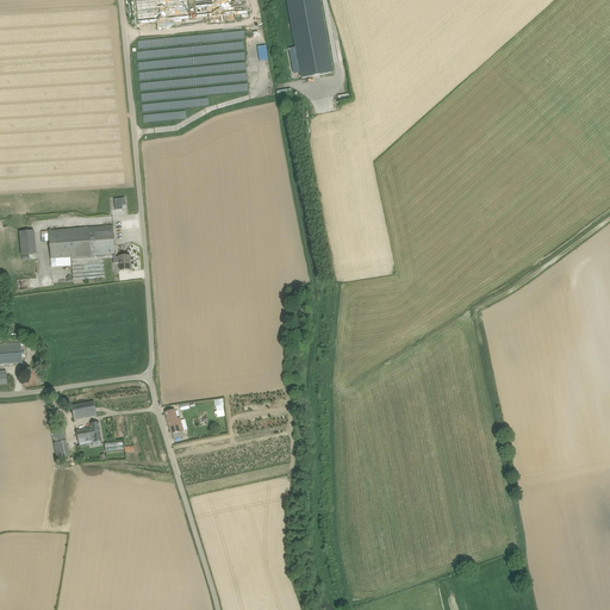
[(175,20),(188,20),(187,0),(136,0),(137,24),(160,23),(161,26),(175,26),(175,20)]
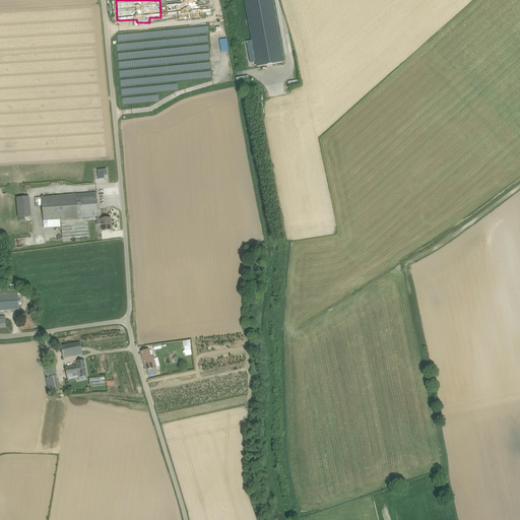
[(211,0),(173,0),(175,15),(177,15),(205,12),(205,15),(212,14),(211,0)]
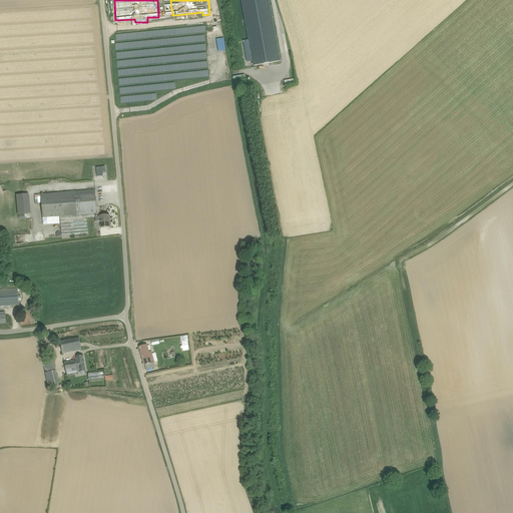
[(241,0),(254,66),(268,63),(280,61),(268,0),(241,0)]
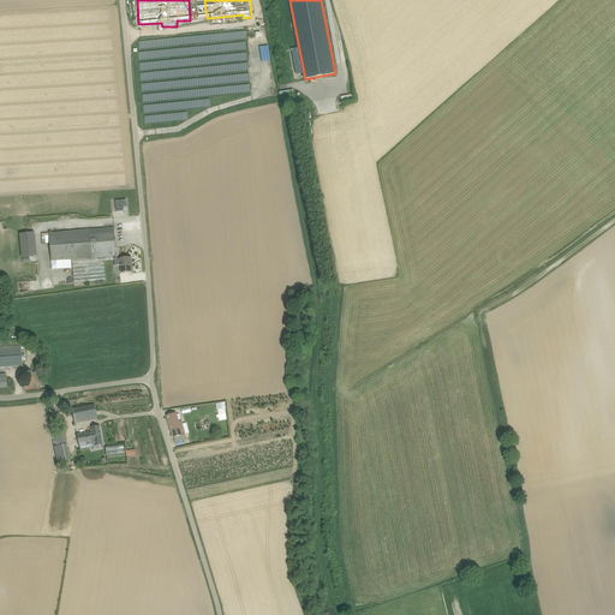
[(117,212),(124,210),(124,208),(126,207),(126,199),(115,201),(117,212)]
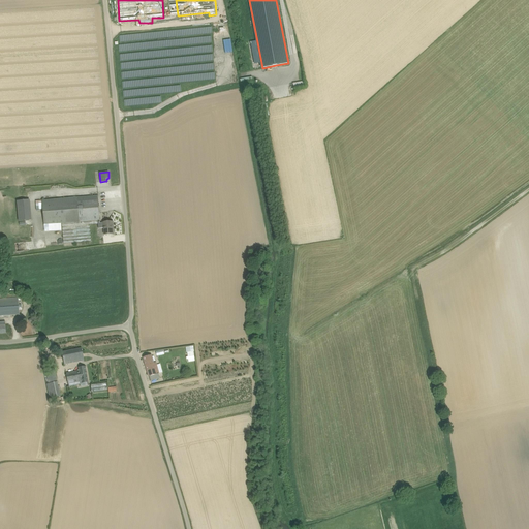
[(54,225),(62,224),(99,220),(100,220),(98,196),(42,200),(44,225),(54,225)]
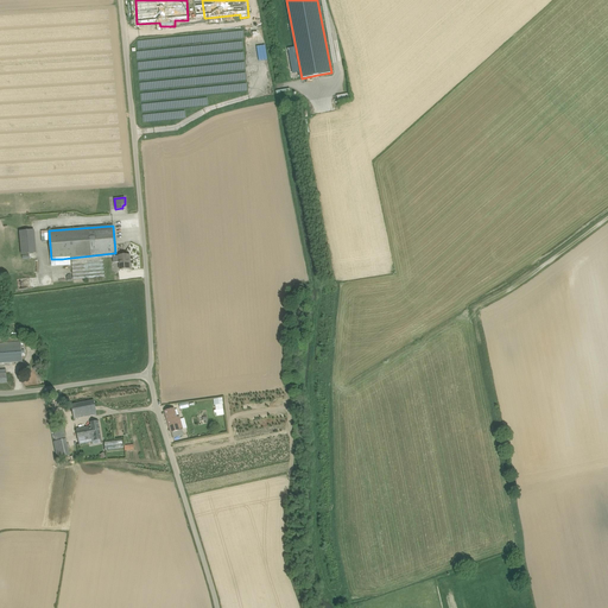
[(21,255),(37,254),(35,232),(20,233),(21,255)]
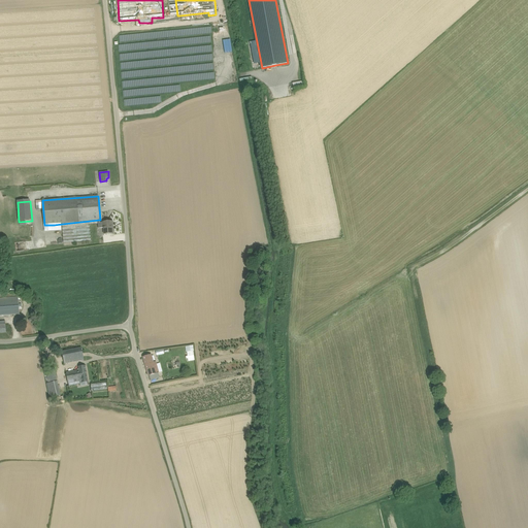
[(99,223),(100,223),(100,222),(99,220),(62,224),(62,230),(64,243),(91,241),(90,225),(99,224),(99,223)]
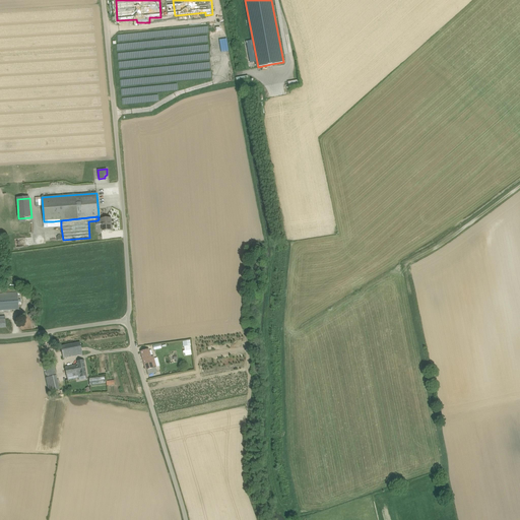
[(103,231),(112,230),(112,225),(111,225),(110,218),(102,218),(102,219),(99,219),(98,219),(98,220),(98,224),(102,224),(103,231)]
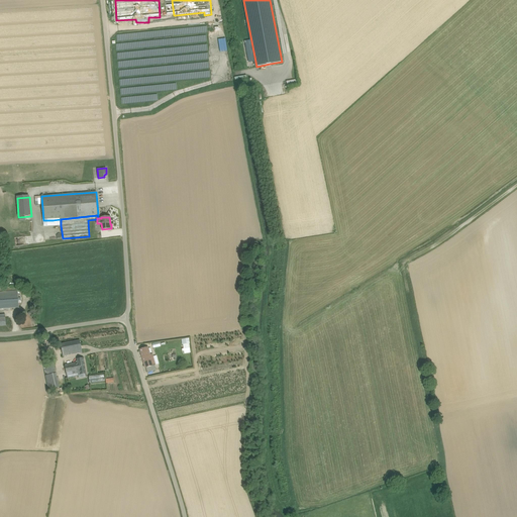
[(0,308),(0,311),(4,311),(4,309),(19,308),(18,301),(21,300),(21,298),(18,298),(18,291),(0,291),(0,308)]
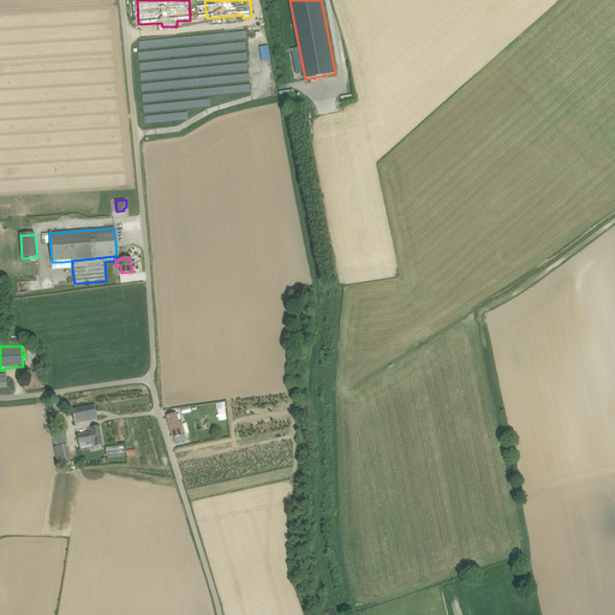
[(72,410),(75,424),(97,419),(95,405),(72,410)]
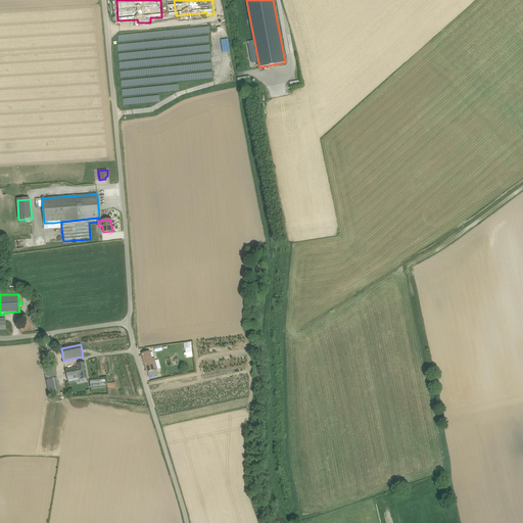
[(152,359),(149,351),(142,353),(147,372),(148,372),(149,377),(158,374),(154,359),(152,359)]
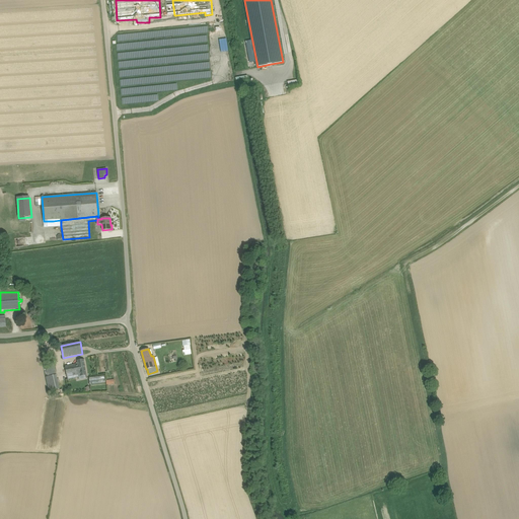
[(80,376),(86,375),(84,360),(77,361),(77,363),(76,363),(76,364),(65,366),(67,379),(80,377),(80,376)]
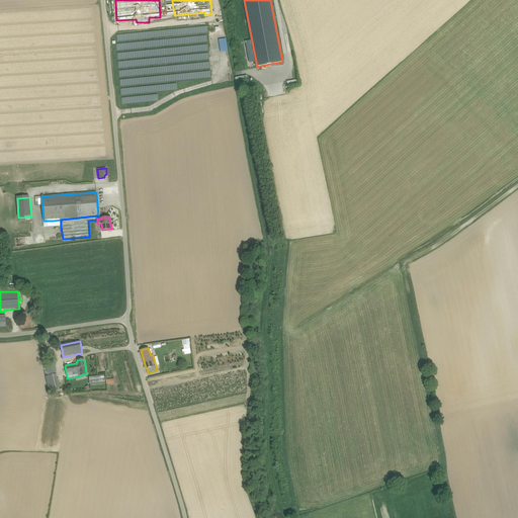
[(48,376),(47,376),(50,390),(61,387),(56,366),(47,368),(48,376)]
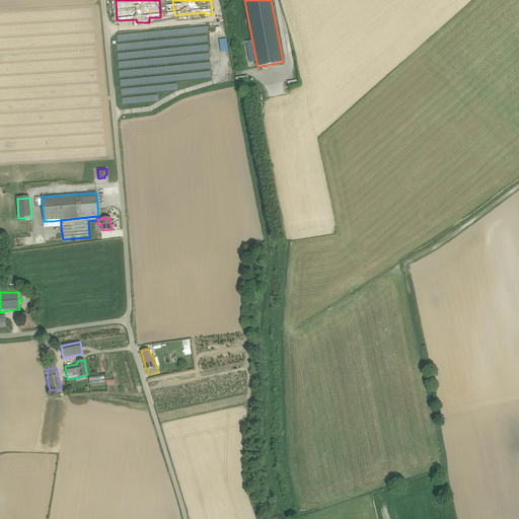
[(90,384),(105,383),(104,376),(89,378),(90,384)]
